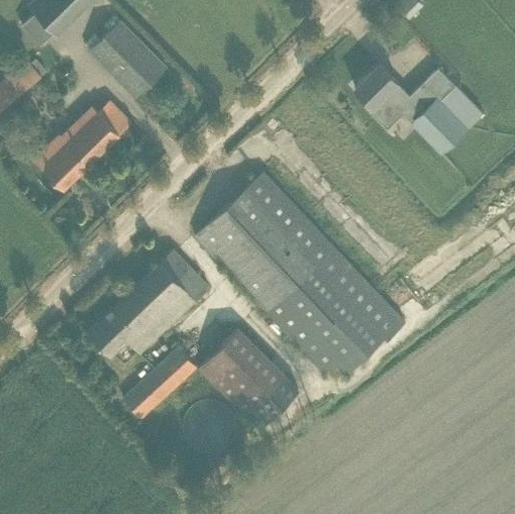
[(35,0),(29,7),(35,13),(22,26),(42,46),(55,33),(58,35),(94,0),(35,0)]
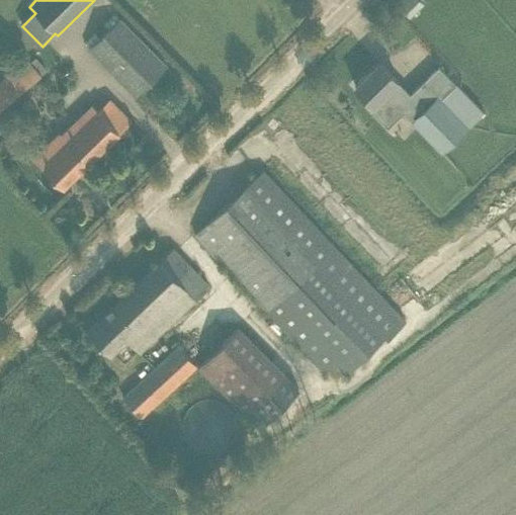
[(400,0),(396,5),(409,19),(423,6),(417,0),(400,0)]
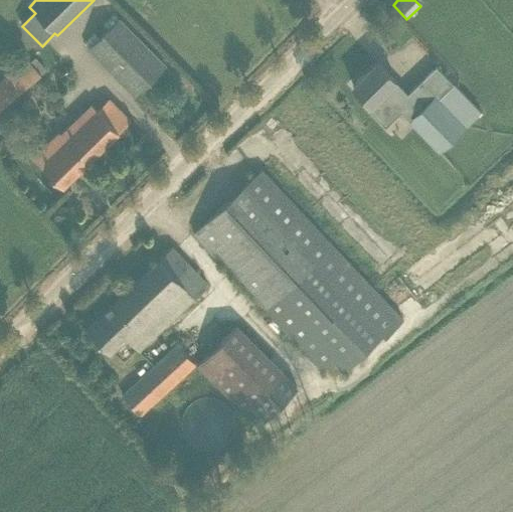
[(89,51),(121,82),(135,98),(165,66),(120,21),(89,51)]
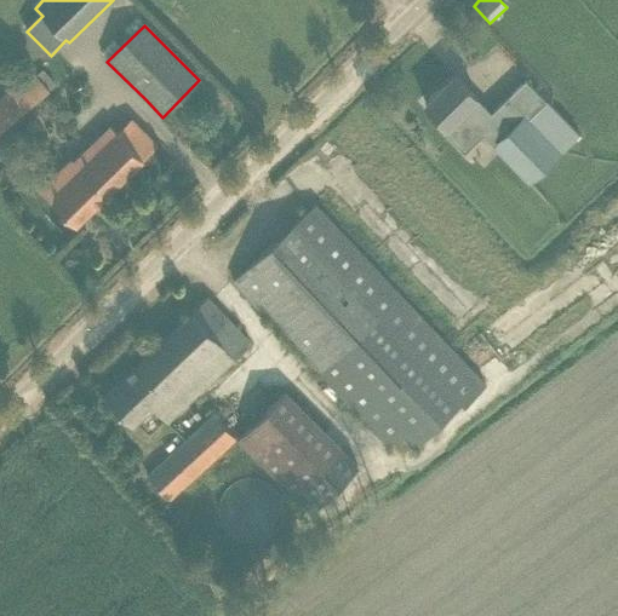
[(0,101),(0,122),(6,131),(51,93),(34,73),(0,101)]
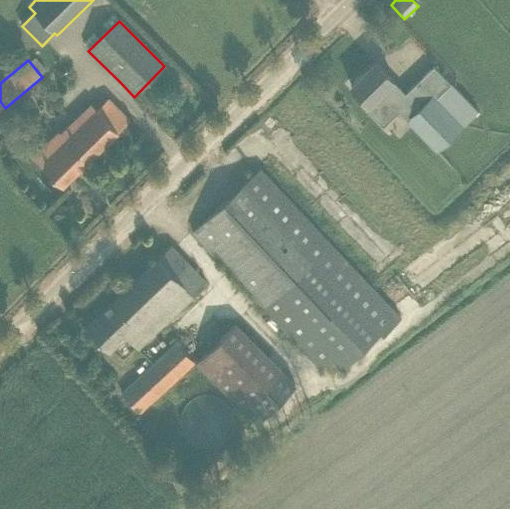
[(479,112),(435,68),(407,96),(376,64),(352,87),(371,107),(367,111),(385,129),(400,113),(438,152),(479,112)]
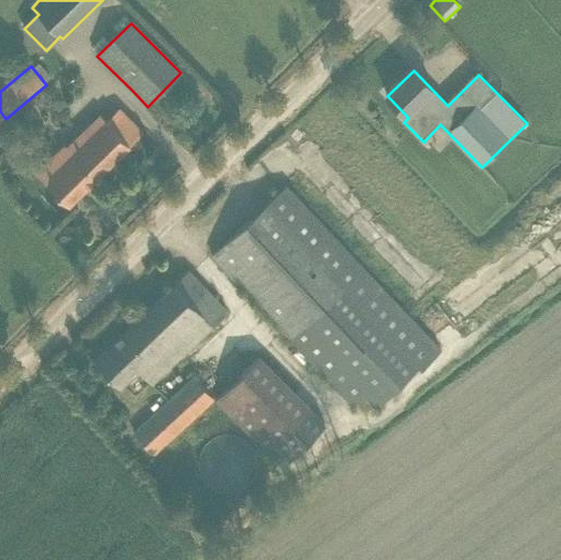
[(131,146),(144,134),(120,110),(107,123),(100,117),(64,153),(62,152),(37,175),(70,208),(131,147),(131,146)]
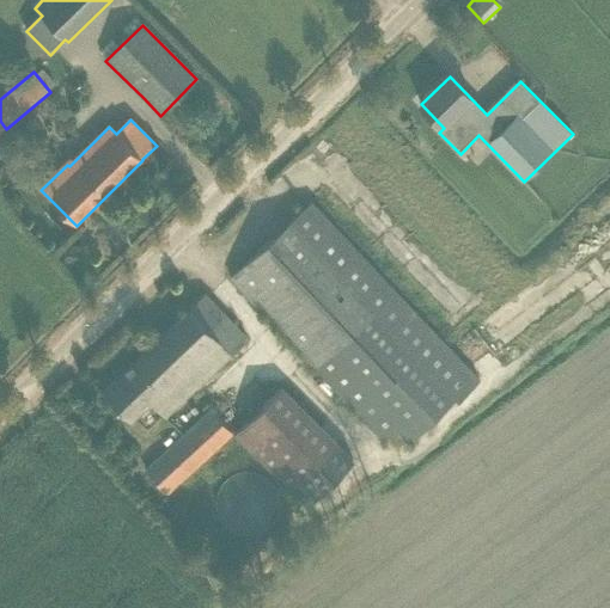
[(413,312),(312,204),(232,280),(249,298),(333,386),(383,440),(396,427),(410,442),(455,400),(458,404),(481,382),(413,312)]
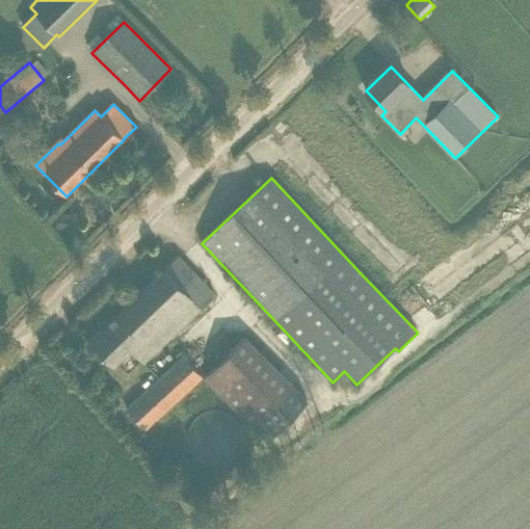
[(179,258),(90,341),(104,356),(114,367),(131,351),(144,365),(157,353),(202,311),(201,311),(215,296),(193,272),(179,258)]
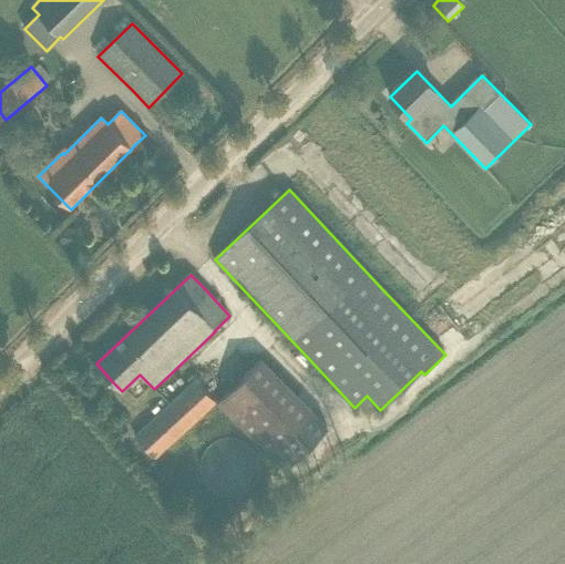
[(221,354),(209,361),(228,388),(239,381),(221,354)]
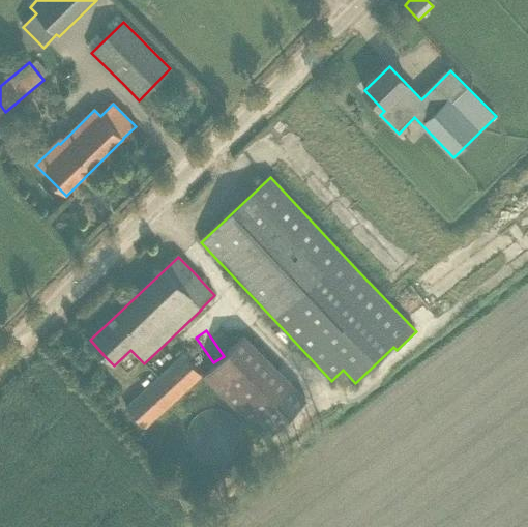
[(204,378),(252,426),(259,419),(273,434),(306,401),(243,338),(204,378)]
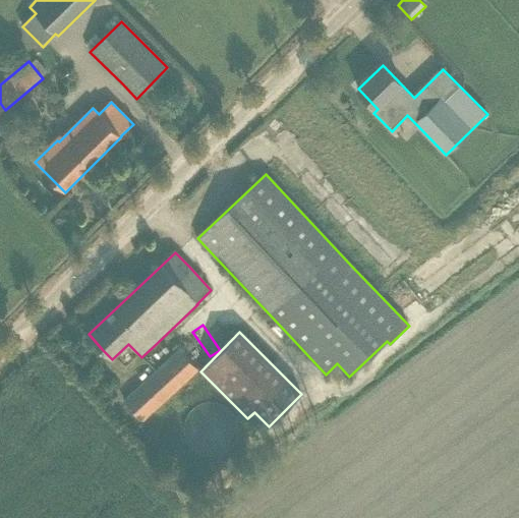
[(152,378),(125,403),(142,421),(198,370),(180,351),(158,372),(152,378)]
